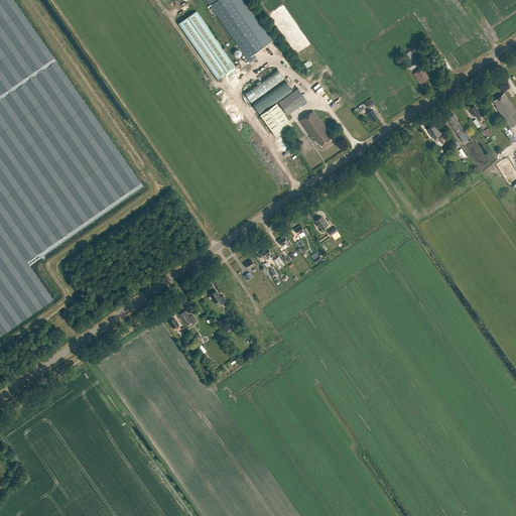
[(253,54),(272,41),(243,0),(206,0),(250,62),(256,58),(253,54)]
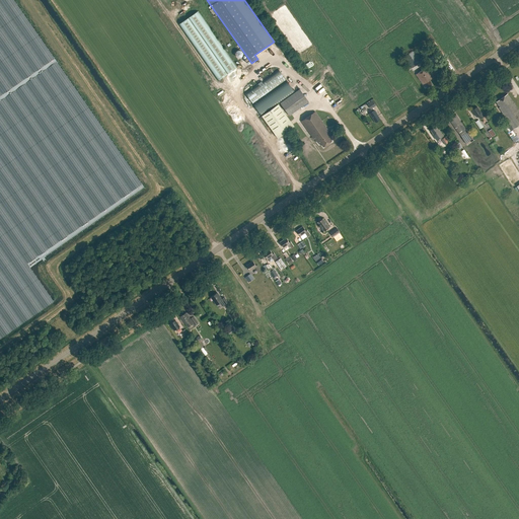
[(198,11),(179,24),(201,56),(218,80),(237,67),(198,11)]
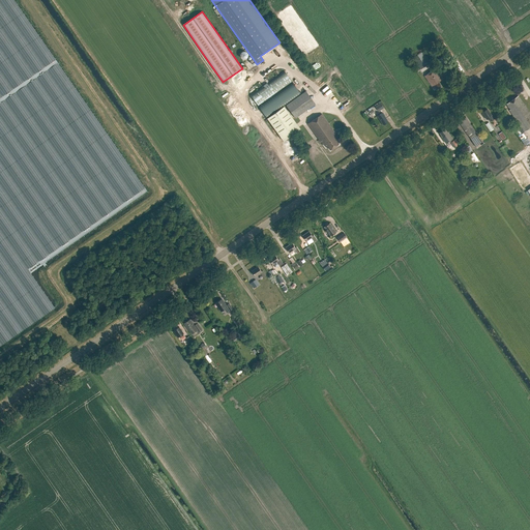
[(422,51),(423,52),(414,59),(421,69),(428,65),(422,57),(425,55),(425,54),(429,52),(427,49),(422,51)]
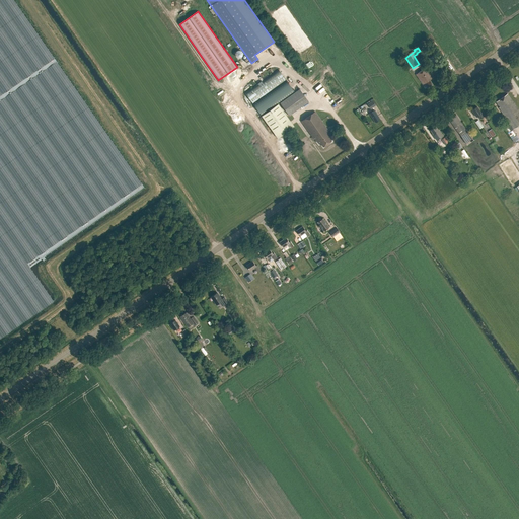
[(237,58),(242,54),(238,49),(233,52),(237,58)]
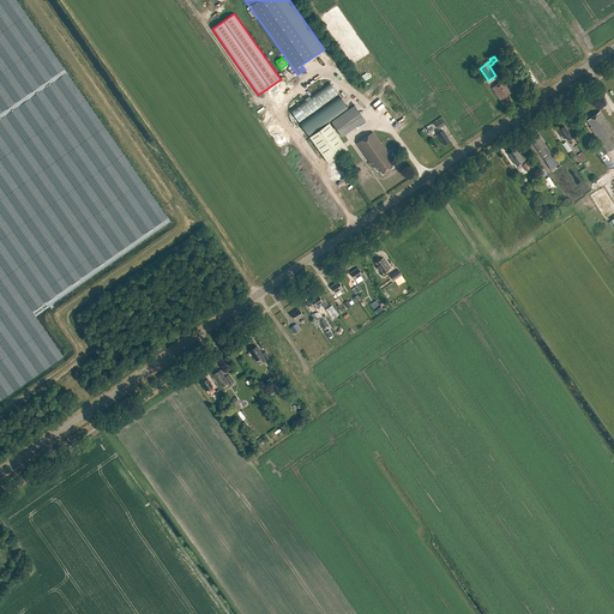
[(509,95),(512,92),(504,80),(492,89),(500,101),(503,100),(505,103),(511,100),(509,95)]
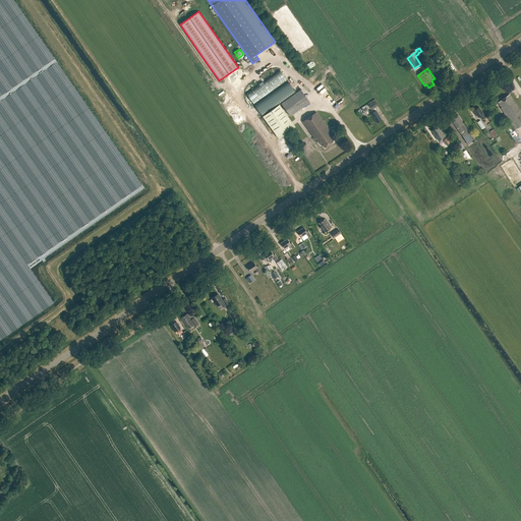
[(300,90),(296,93),(279,69),(246,94),(263,117),(280,105),(281,104),(291,116),(309,103),(300,90)]
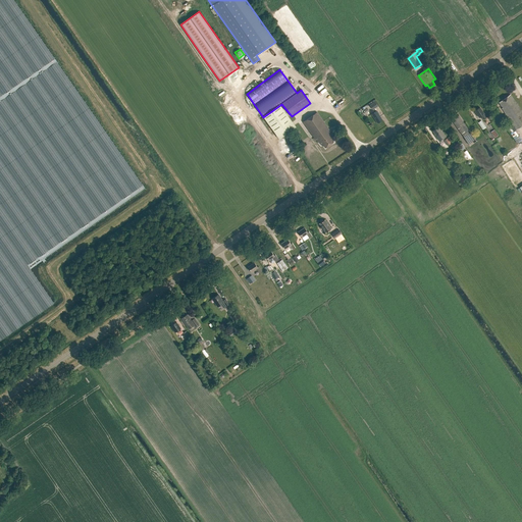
[(503,108),(502,108),(514,125),(516,129),(517,129),(521,125),(521,110),(511,95),(500,102),(503,108)]
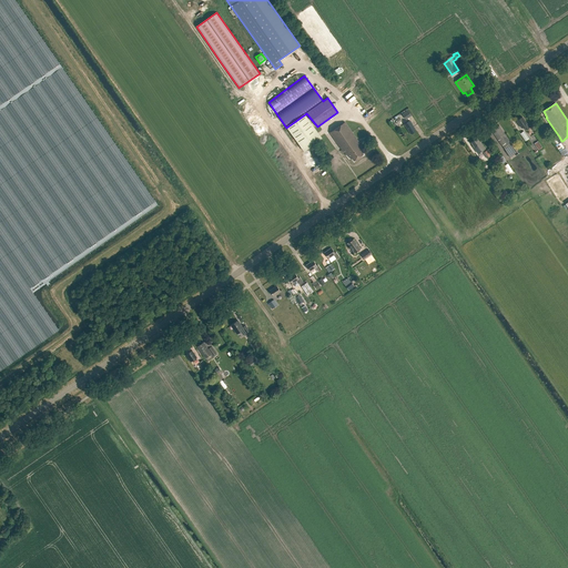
[(402,113),(405,119),(411,115),(407,110),(402,113)]
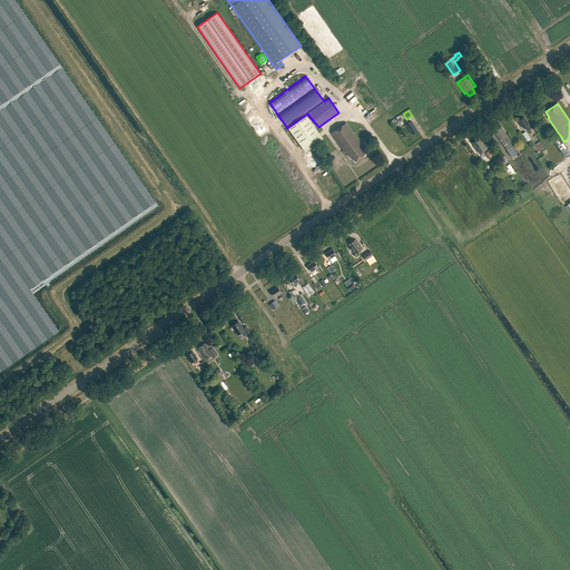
[(306,115),(287,128),(305,153),(323,139),(306,115)]
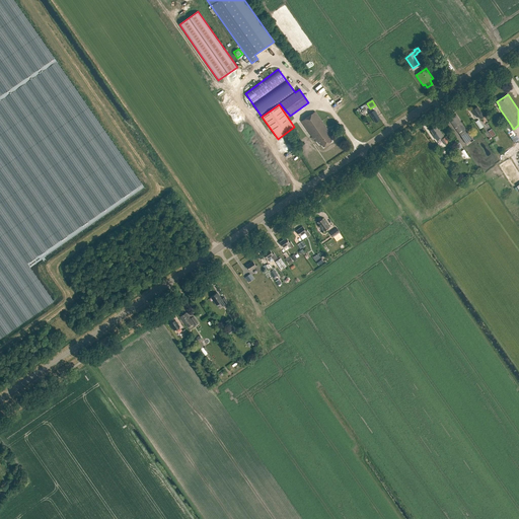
[(478,116),(480,119),(484,117),(482,114),(476,106),(471,110),(476,117),(478,116)]
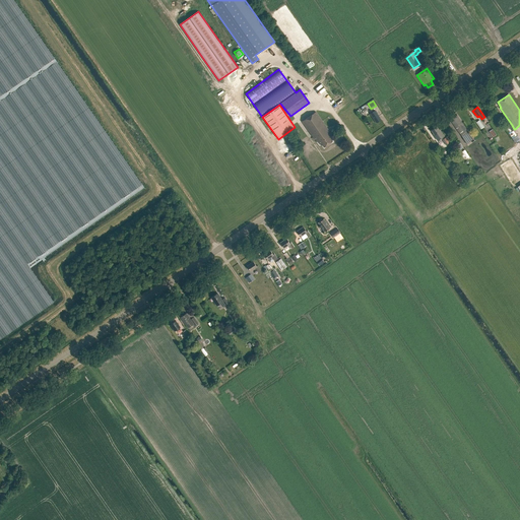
[(381,120),(375,111),(371,114),(376,123),(381,120)]
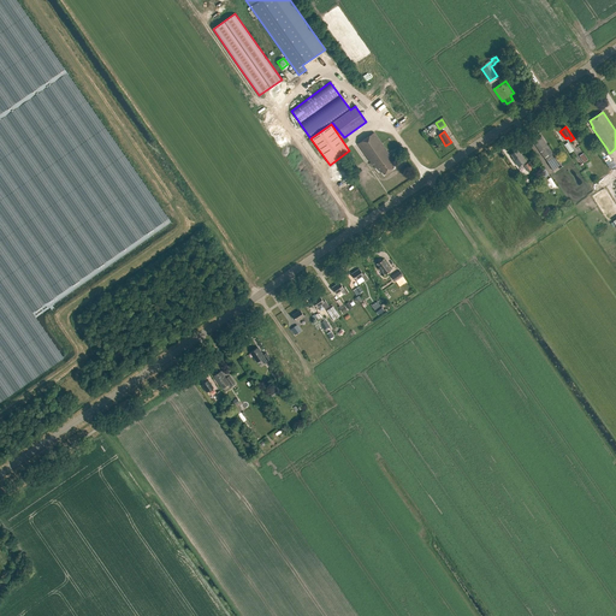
[(373,165),(373,164),(378,170),(380,169),(384,175),(385,175),(386,175),(388,173),(388,172),(394,167),(391,164),(394,161),(374,132),(357,143),(373,165)]
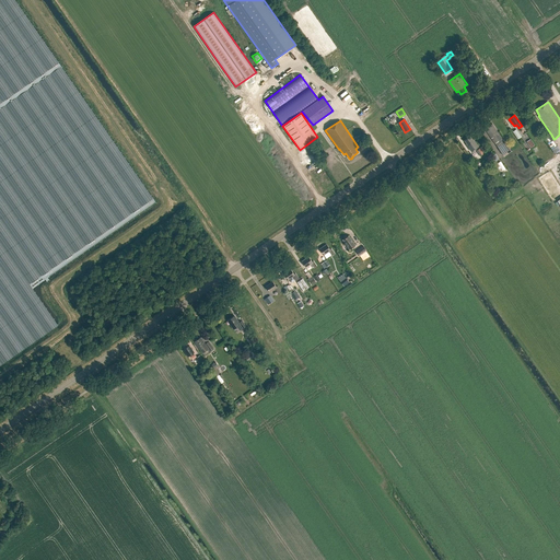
[(483,127),(490,137),(491,138),(494,143),(499,141),(494,133),(497,132),(491,124),(490,125),(489,124),(483,127)]
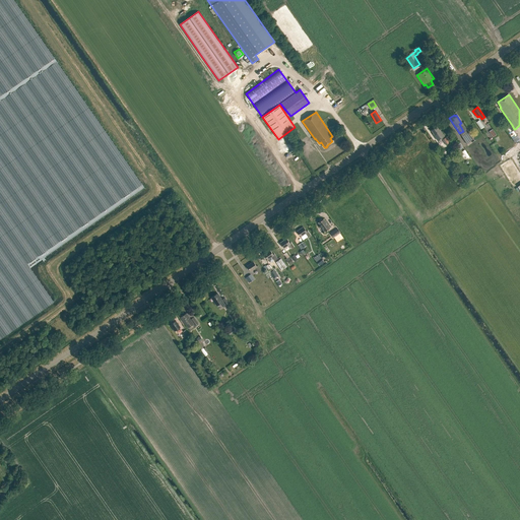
[(433,134),(438,140),(444,136),(440,130),(439,130),(437,126),(431,130),(434,134),(433,134)]
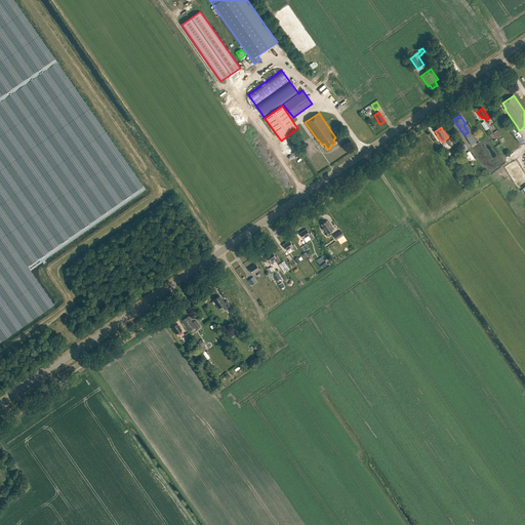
[(474,135),(468,139),(471,145),(477,139),(474,135)]
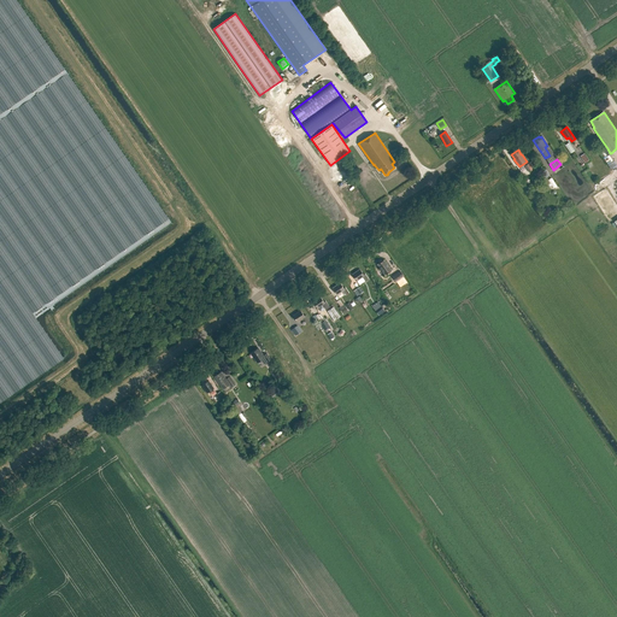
[(539,174),(542,180),(548,176),(545,170),(539,174)]
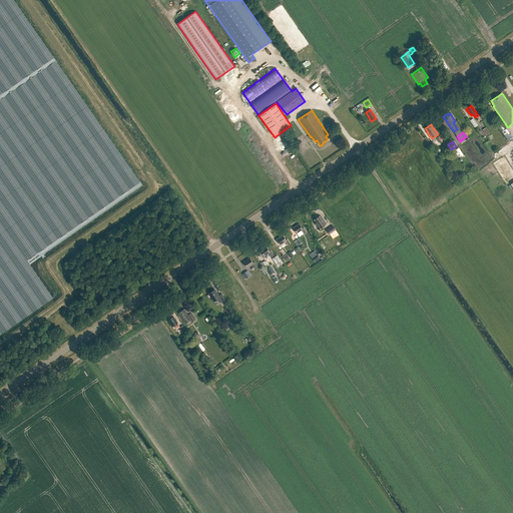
[(322,227),(323,228),(325,226),(325,225),(326,224),(320,215),(314,219),(321,228),(322,227)]
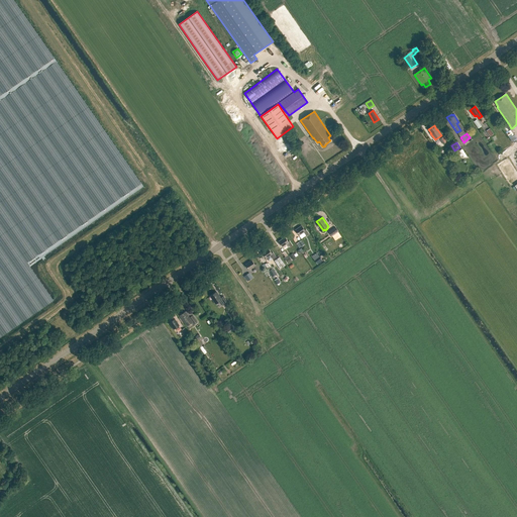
[(309,234),(306,229),(305,230),(302,225),(295,230),(299,235),(304,232),(306,236),(309,234)]
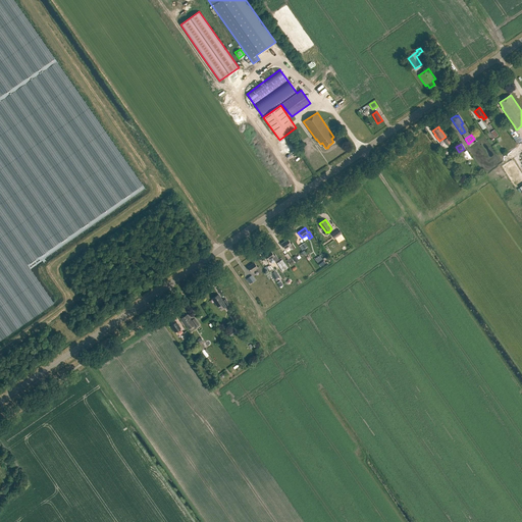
[(342,233),(338,229),(331,233),(335,239),(342,233)]
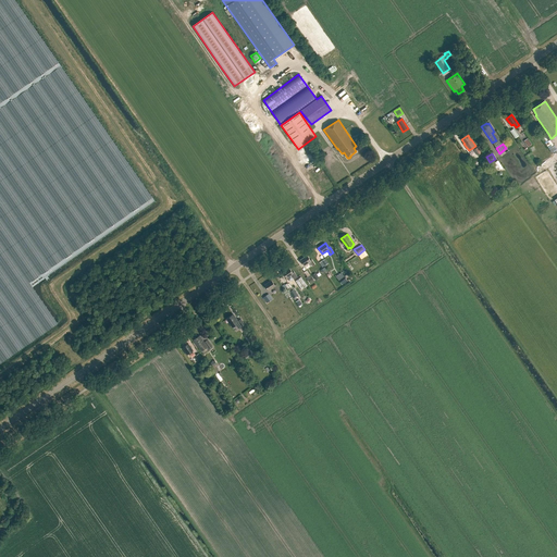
[(300,260),(305,265),(309,262),(312,267),(316,264),(311,260),(310,260),(307,256),(300,260)]
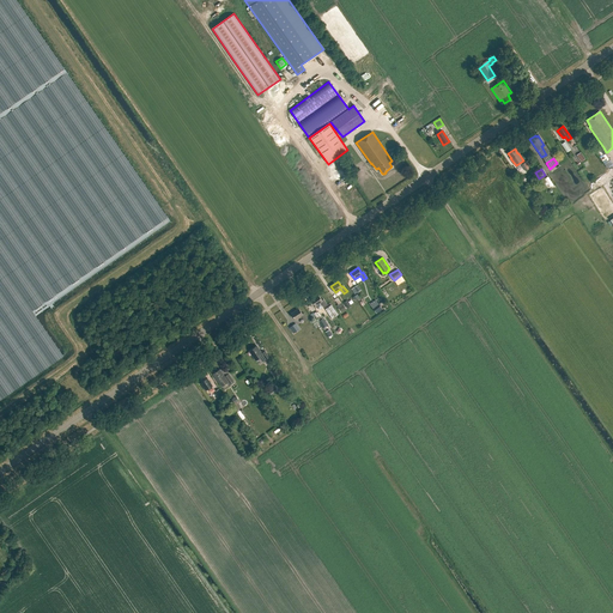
[(322,301),(319,295),(310,299),(315,307),(321,303),(325,307),(327,305),(323,299),(322,301)]
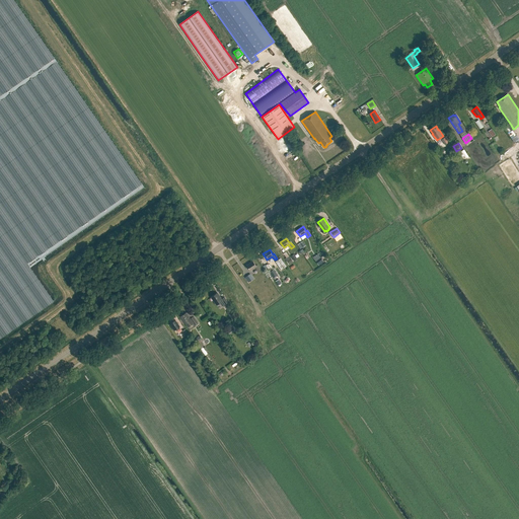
[(255,266),(252,261),(246,266),(250,271),(254,268),(257,272),(261,270),(256,265),(255,266)]
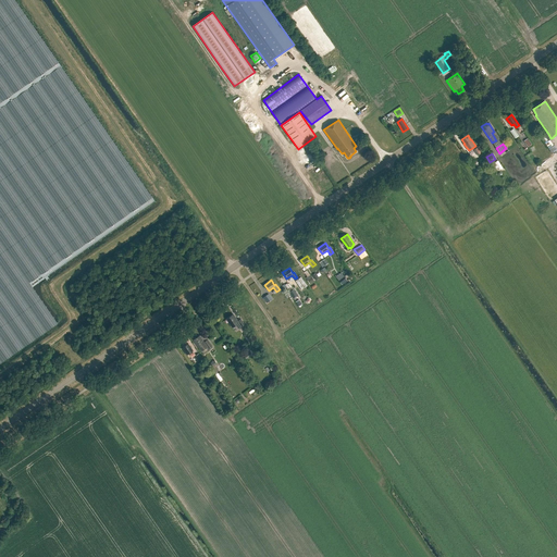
[(294,289),(289,293),(293,298),(298,295),(294,289)]
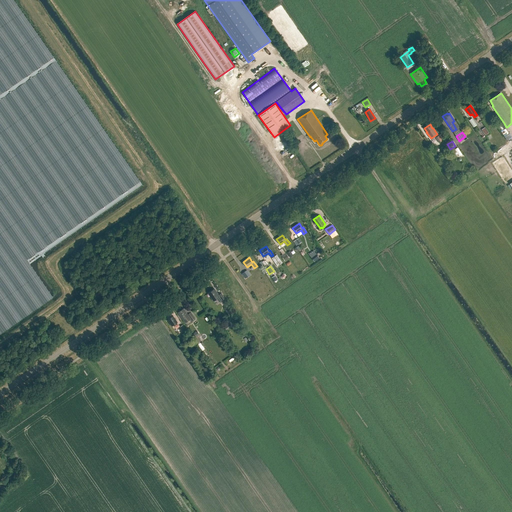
[(225,298),(221,293),(219,295),(214,289),(208,293),(213,301),(217,299),(219,302),(222,300),(225,298)]
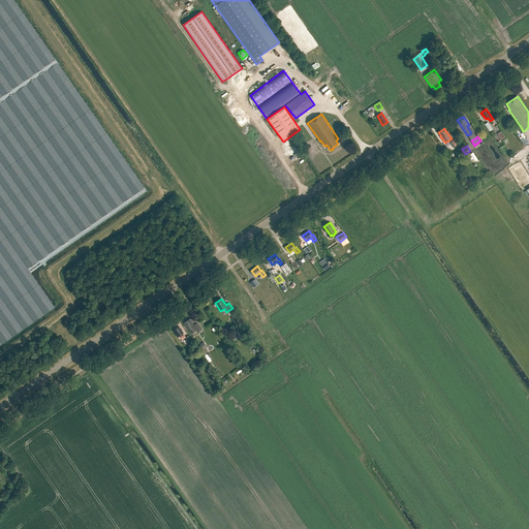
[(237,314),(231,317),(237,324),(241,321),(237,314)]
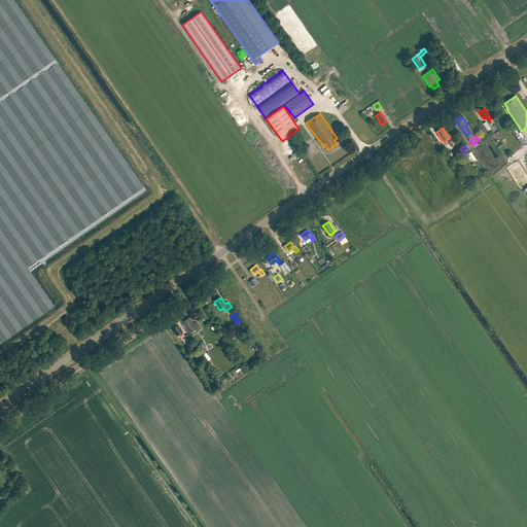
[(188,317),(183,321),(190,332),(196,328),(197,330),(201,327),(197,321),(192,323),(188,317)]
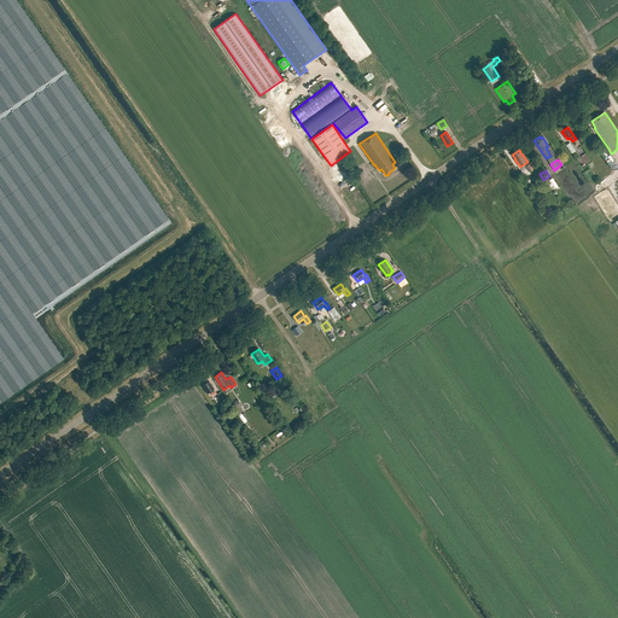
[(202,386),(208,394),(214,389),(209,382),(202,386)]
